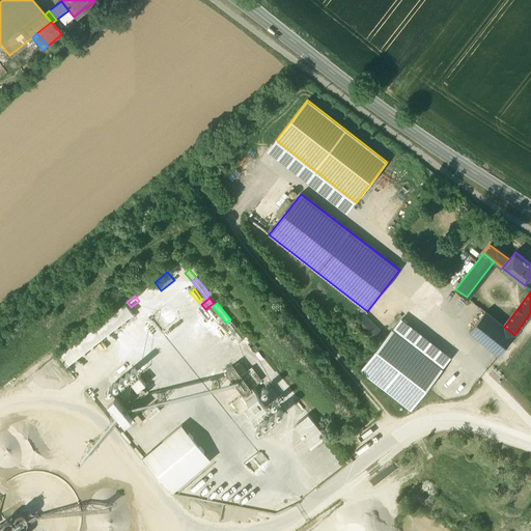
[(126,304),(60,356),(66,364),(132,312),(126,304)]
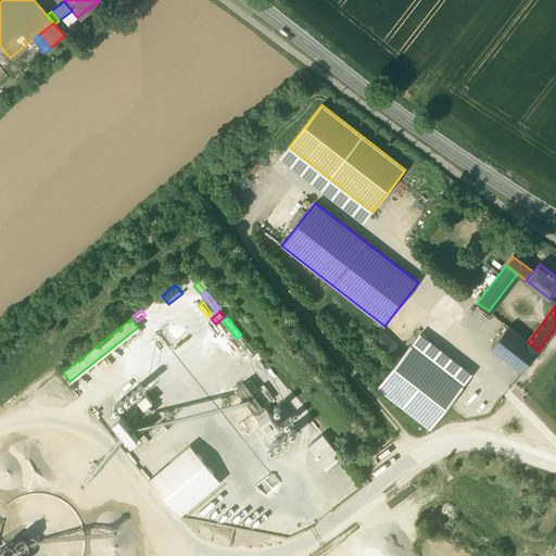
[(528,342),(508,327),(492,346),(523,371),(539,351),(528,342)]
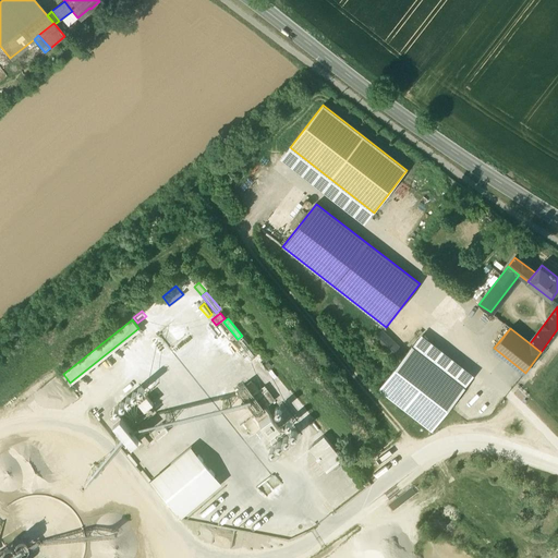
[(403,355),(380,332),(374,339),(398,361),(403,355)]
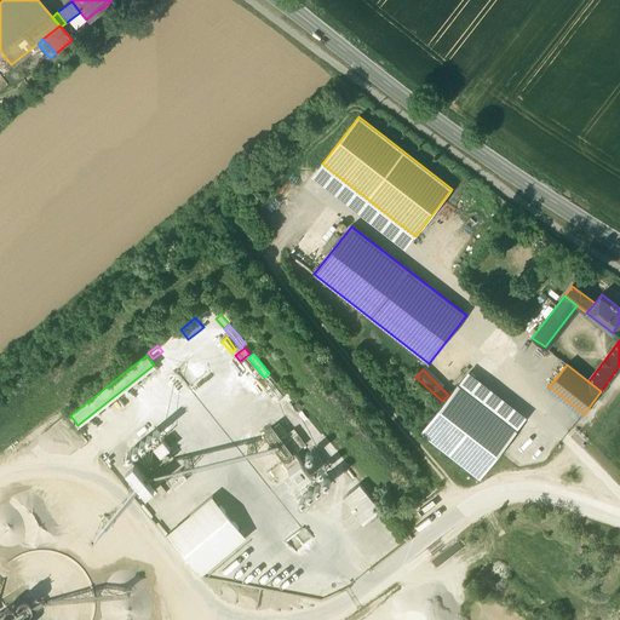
[(286,394),(270,374),(265,379),(280,399),(286,394)]
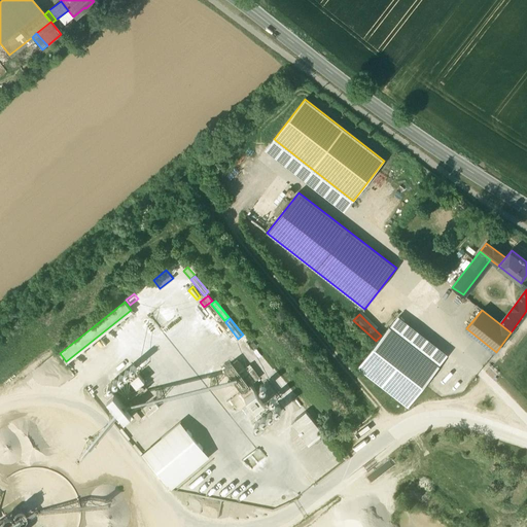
[(389,327),(358,366),(408,406),(438,365),(389,327)]
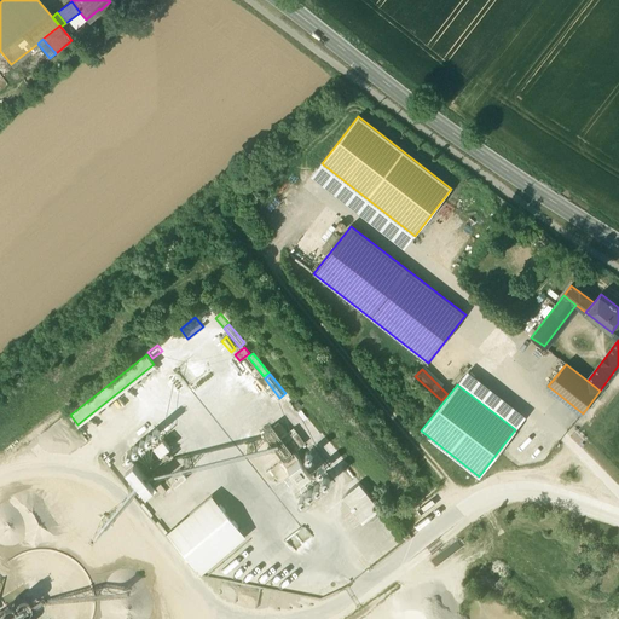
[(271,387),(266,392),(275,401),(279,397),(271,387)]
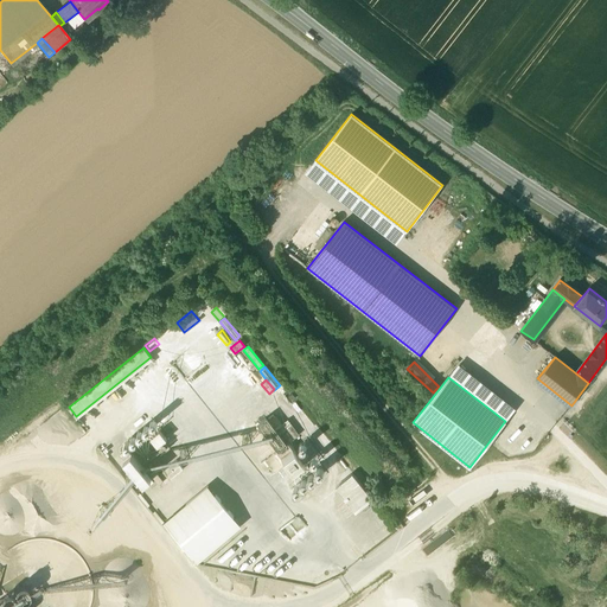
[(285,416),(274,425),(268,417),(259,423),(278,451),(275,453),(283,464),(292,475),(306,465),(288,442),(299,435),(285,416)]
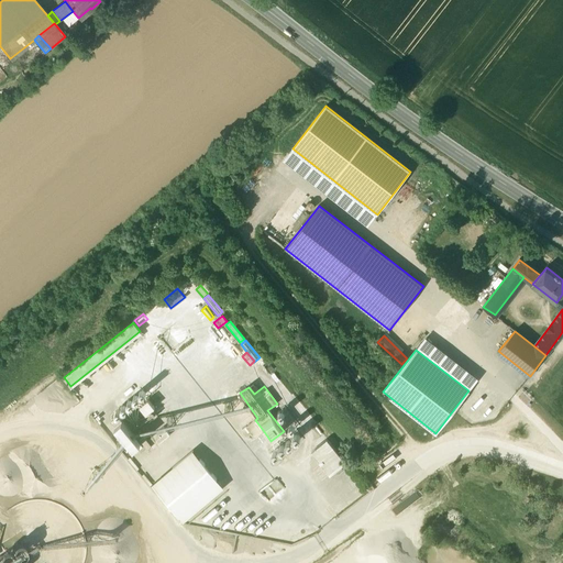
[(155,407),(148,399),(140,406),(142,408),(139,410),(142,415),(145,412),(146,415),(150,411),(154,418),(158,415),(153,408),(155,407)]
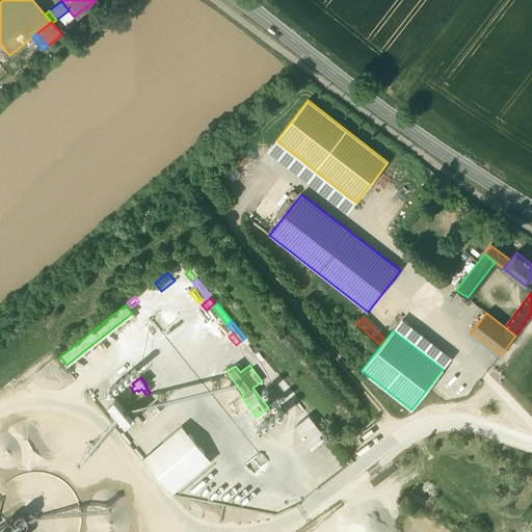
[(129,409),(127,410),(112,393),(105,398),(129,426),(137,420),(132,414),(129,409)]
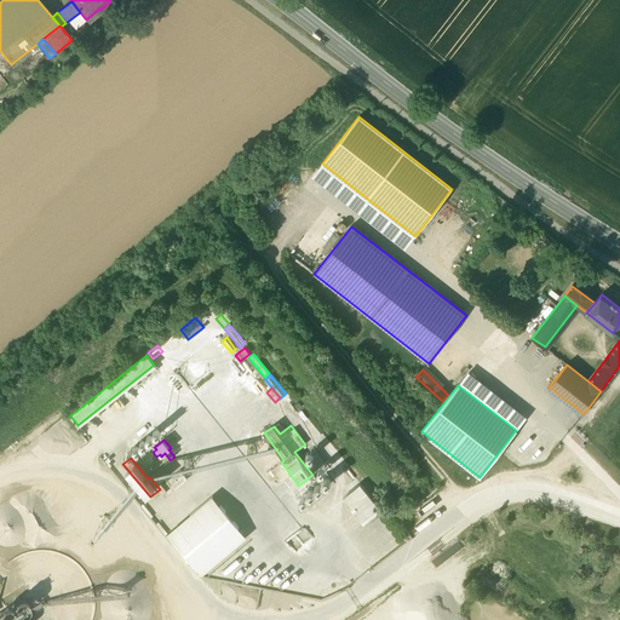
[(281,463),(271,470),(280,481),(290,474),(281,463)]
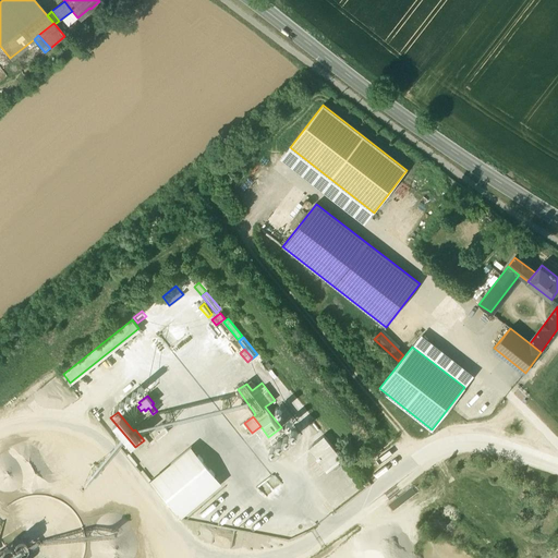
[(162,423),(150,433),(157,440),(169,431),(162,423)]
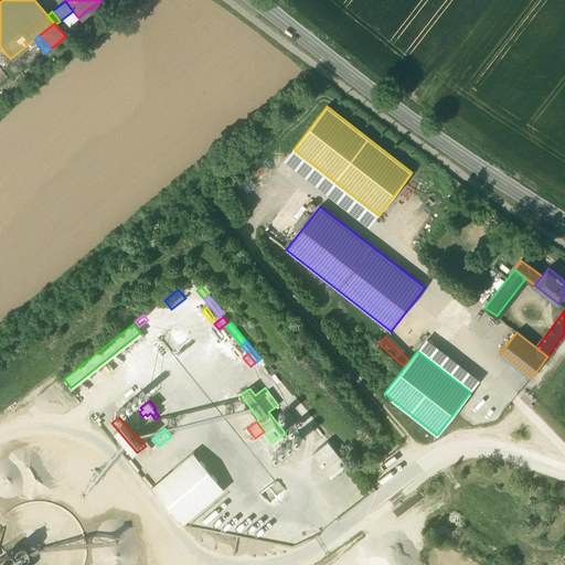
[(286,433),(275,440),(278,445),(289,436),(286,433)]
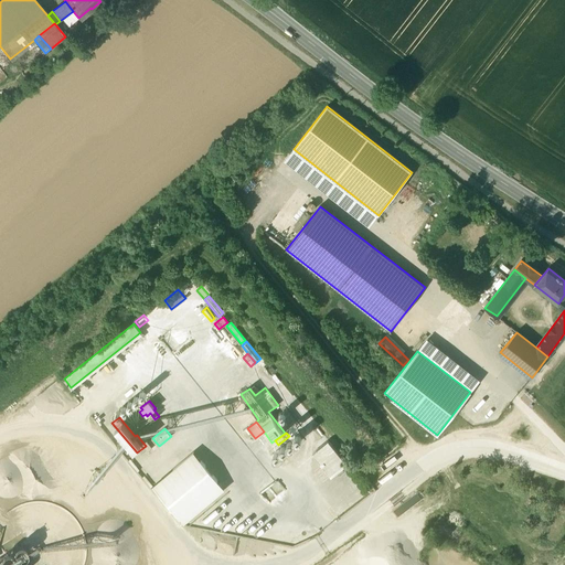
[(152,446),(144,436),(140,439),(146,446),(148,449),(152,446)]
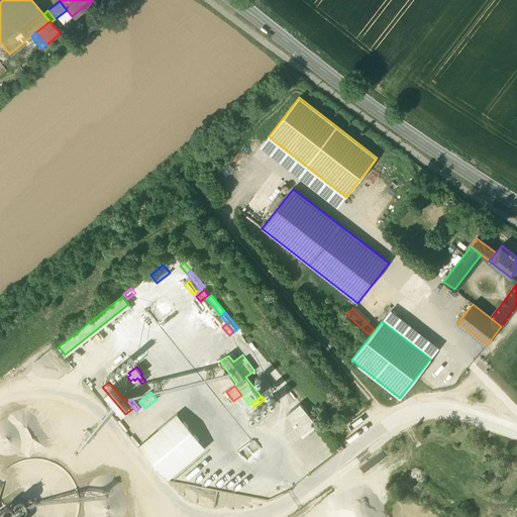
[(317,424),(300,403),(286,414),(303,435),(317,424)]
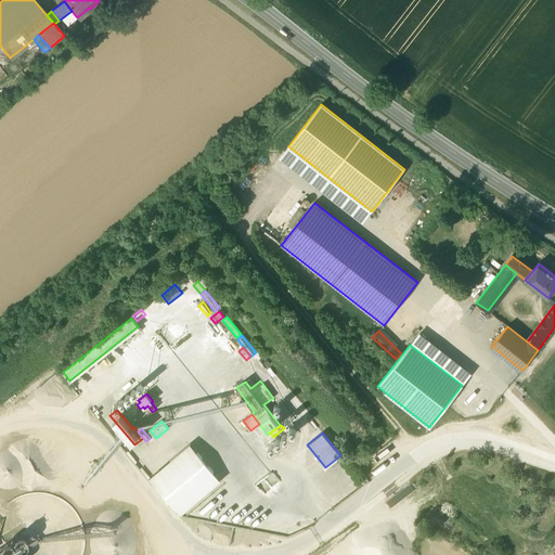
[(197,452),(157,486),(173,506),(206,479),(214,473),(197,452)]
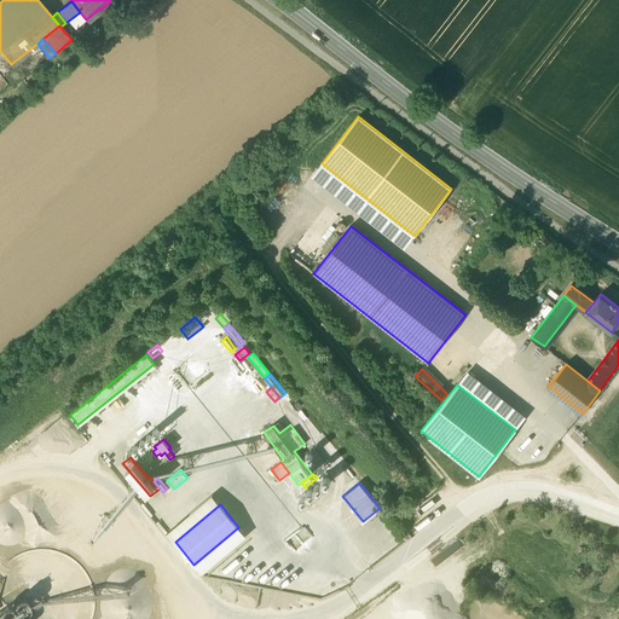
[(230,534),(194,565),(202,573),(237,544),(230,534)]
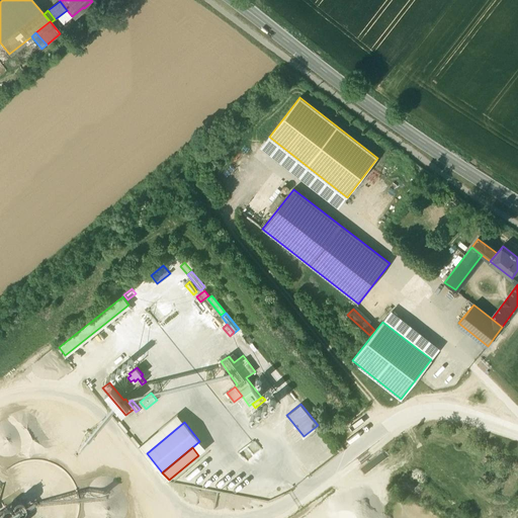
[(382,452),(362,469),(367,475),(387,457),(382,452)]
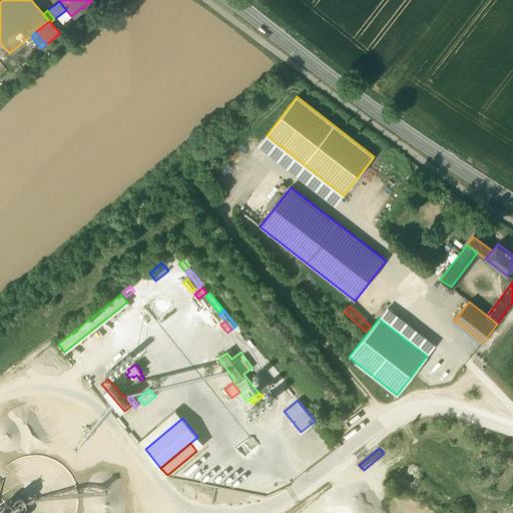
[(20,494),(0,506),(4,512),(16,512),(15,510),(26,503),(20,494)]
